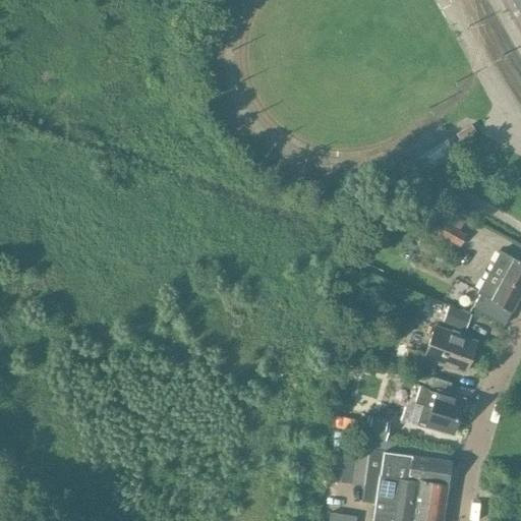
[(427,168),(454,152),(447,140),(420,157),(427,168)]
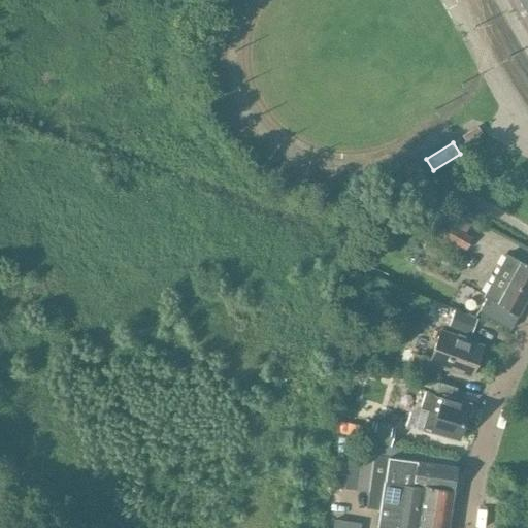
[(472,239),(443,224),(442,224),(437,234),(466,251),(472,239)]
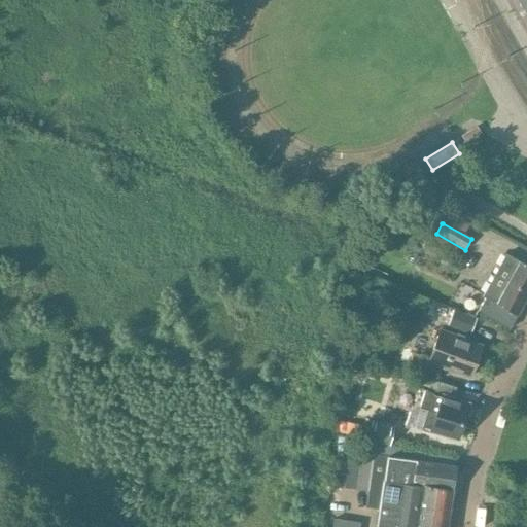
[(526,294),(526,266),(504,254),(491,281),(525,299),(526,294)]
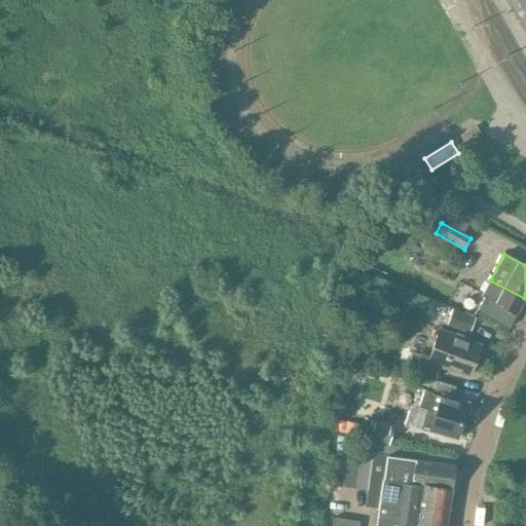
[(524,298),(490,280),(481,297),(484,298),(477,310),(508,329),(524,298)]
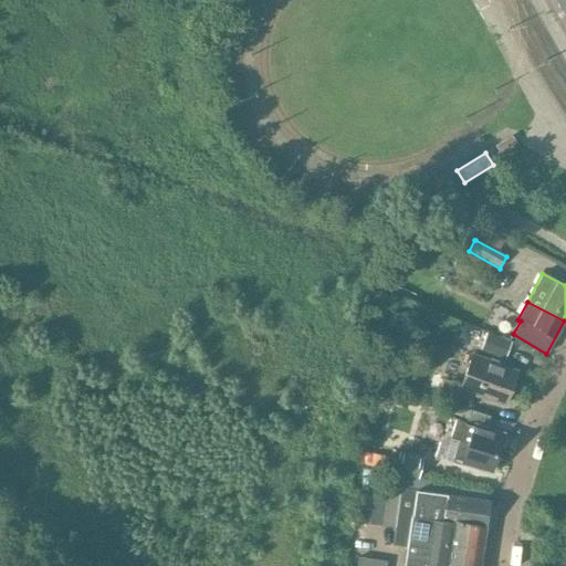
[(486,334),(481,348),(504,357),(510,342),(486,334)]
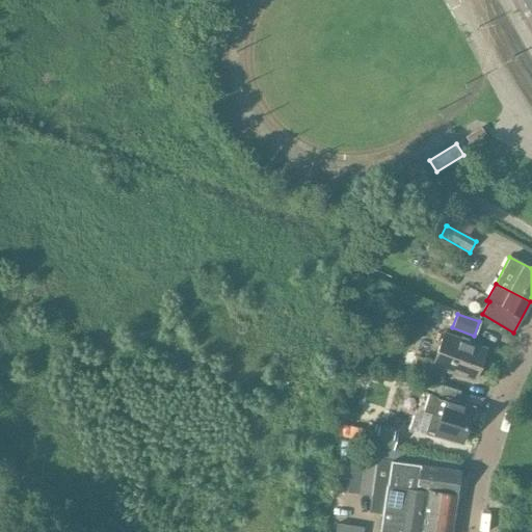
[(444,333),(433,361),(424,356),(418,373),(442,382),(446,370),(473,380),(485,349),(444,333)]
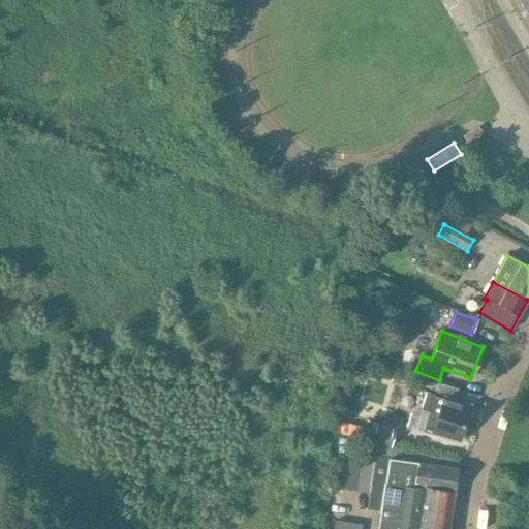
[(426,393),(421,408),(429,410),(424,427),(435,430),(435,432),(459,439),(470,406),(454,401),(457,389),(439,382),(435,396),(426,393)]
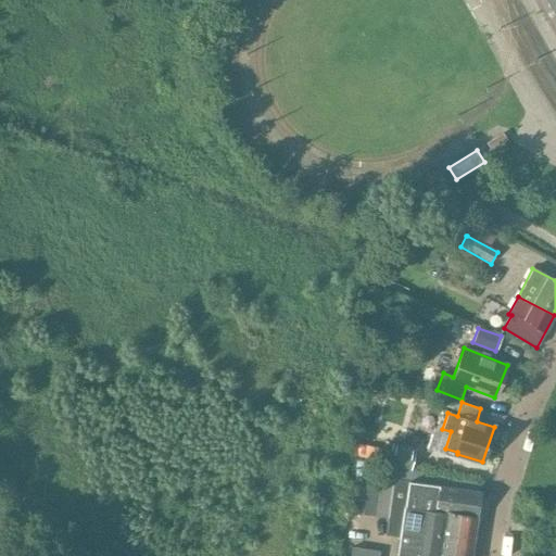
[(356,443),(354,455),(388,463),(390,451),(356,443)]
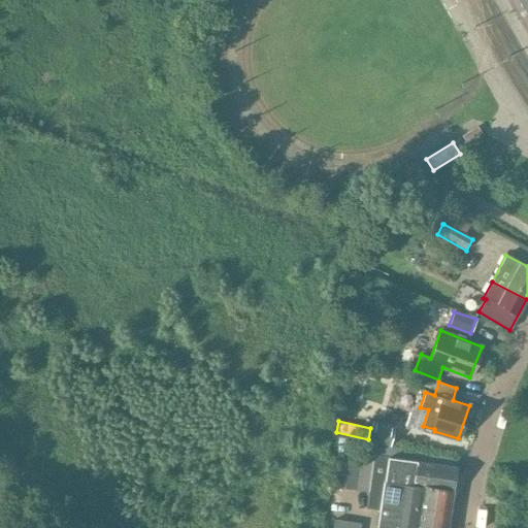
[(368,439),(367,442),(389,447),(393,427),(371,423),(370,428),(368,439)]
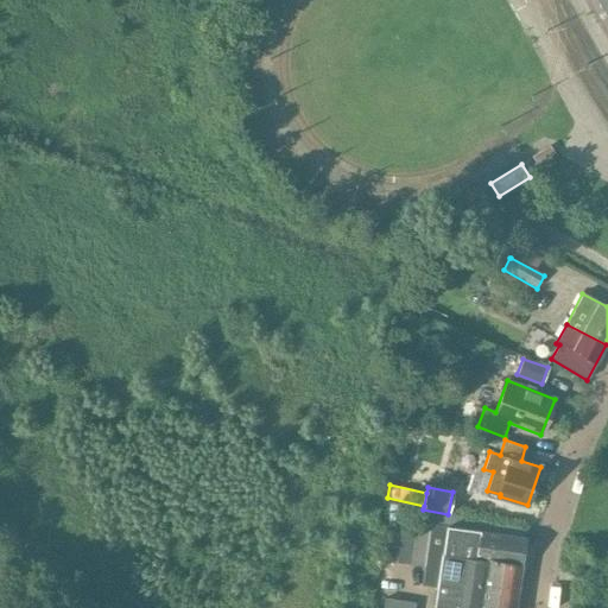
[(418,508),(417,523),(449,527),(480,531),(482,531),(515,537),(525,538),(526,529),(481,521),(418,508)]
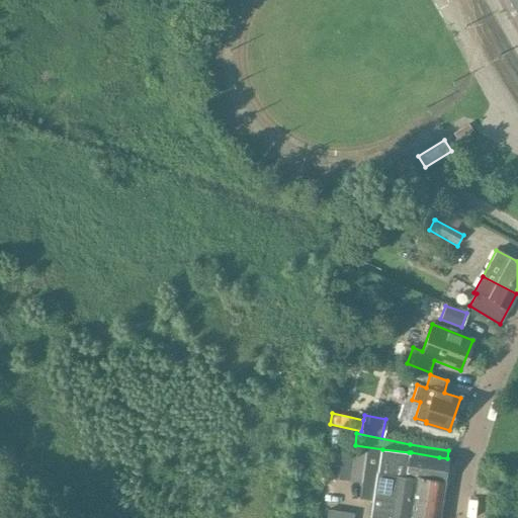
[(343,443),(337,479),(349,481),(355,445),(343,443)]
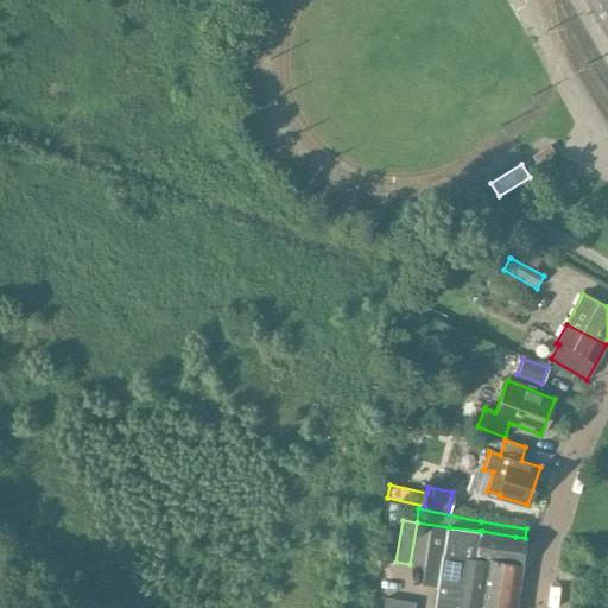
[(515,607),(518,594),(525,538),(515,537),(482,531),(480,531),(449,527),(417,523),(410,564),(424,567),(422,586),(441,588),(437,607),(444,607),(515,607)]
